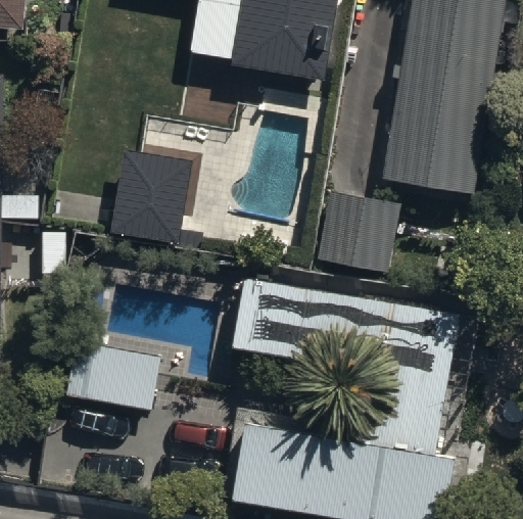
[(27,0),(0,0),(0,30),(25,32),(27,0)]
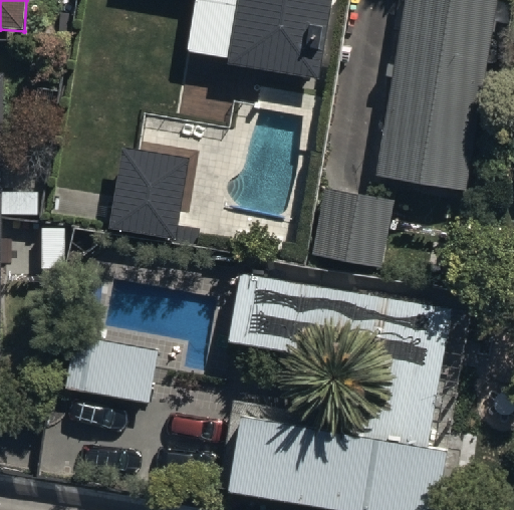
[(332,0),(240,0),(229,63),(318,80),(332,0)]
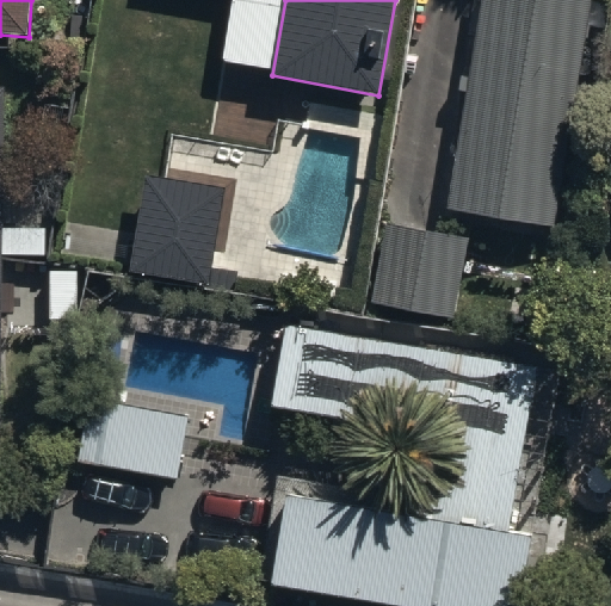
[(590,0),(480,0),(446,214),(553,230),(590,0)]
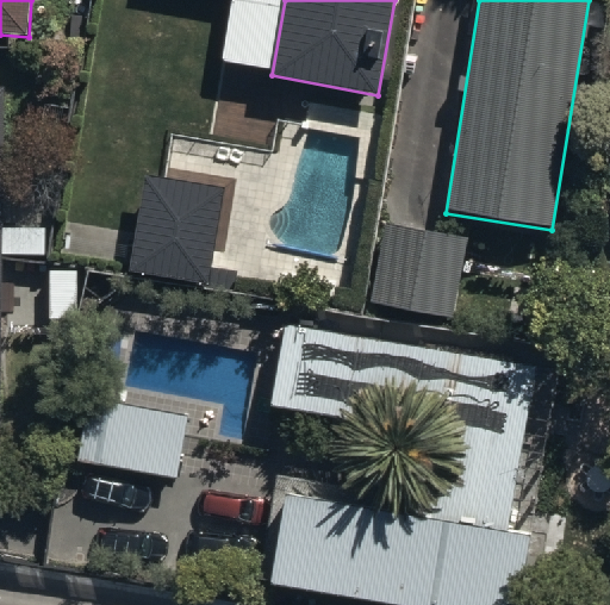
[(223,189),(145,176),(130,273),(207,285),(223,189)]
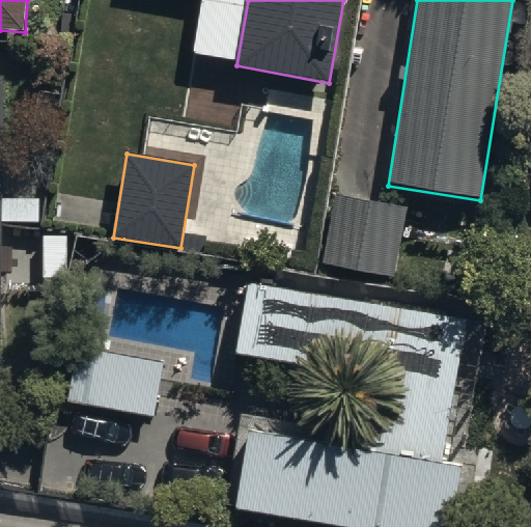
[(404,209),(334,196),(322,265),(392,278),(404,209)]
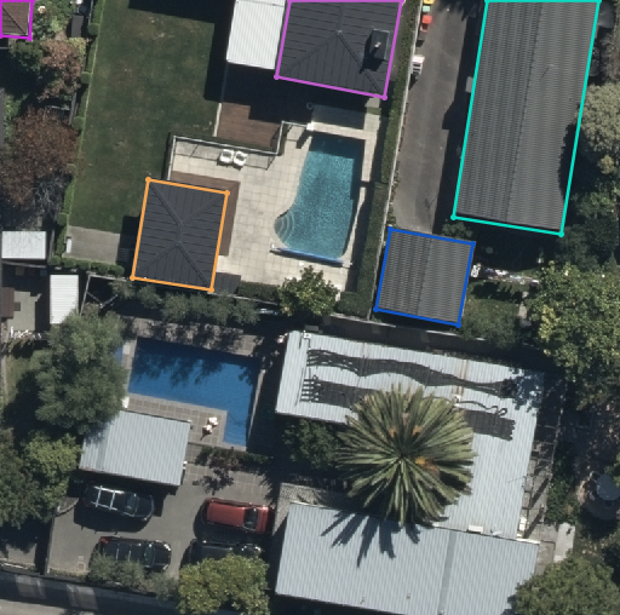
[(291,503),(275,591),(411,614),(524,614),(537,546),(514,542),(544,372),(291,329),(276,417),(434,443),(419,524),(291,503)]
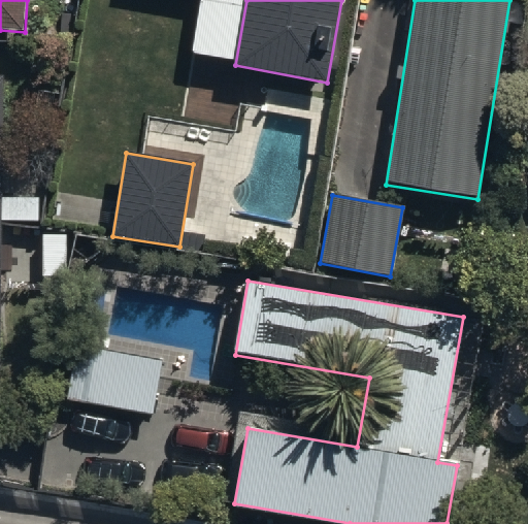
[(75,346),(66,399),(152,414),(161,360),(75,346)]
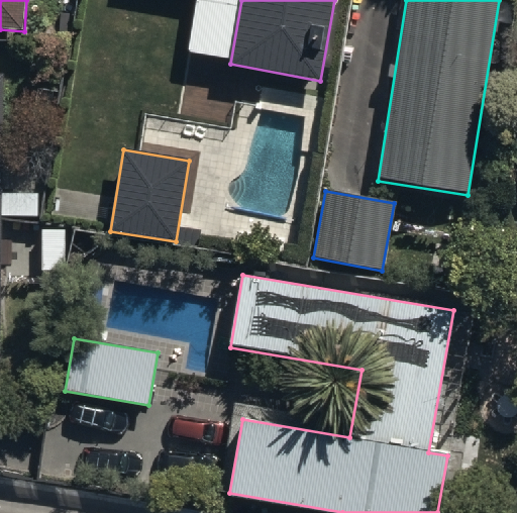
All buildings are outlined.
